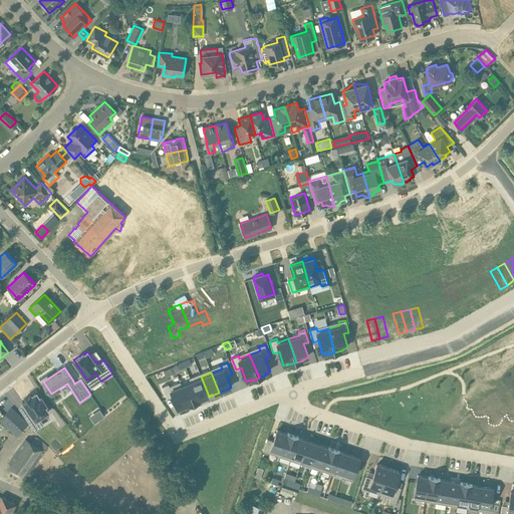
[(209,397),(201,376),(191,380),(200,401),(201,401),(201,400),(209,397)]
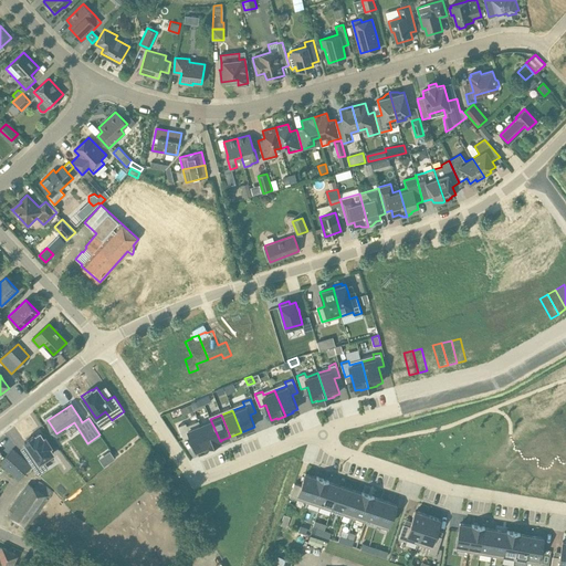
[(220,441),(210,419),(199,423),(208,446),(220,441)]
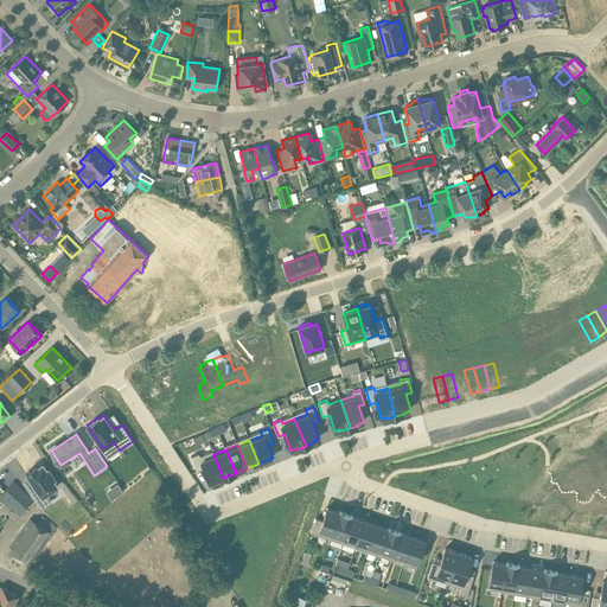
[(223,478),(213,454),(202,460),(199,453),(191,455),(197,470),(203,467),(210,484),(222,478),(222,479),(223,478)]
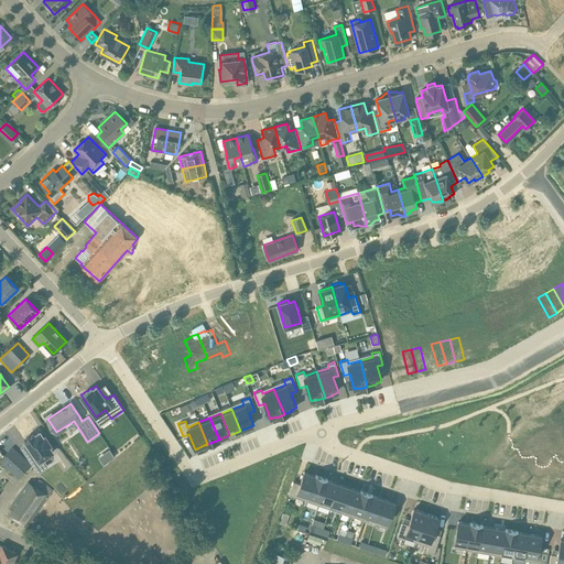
[(33,435),(32,434),(23,441),(32,455),(26,458),(29,463),(31,464),(31,465),(36,474),(46,467),(41,459),(52,452),(47,446),(50,445),(43,436),(42,437),(38,432),(33,435)]
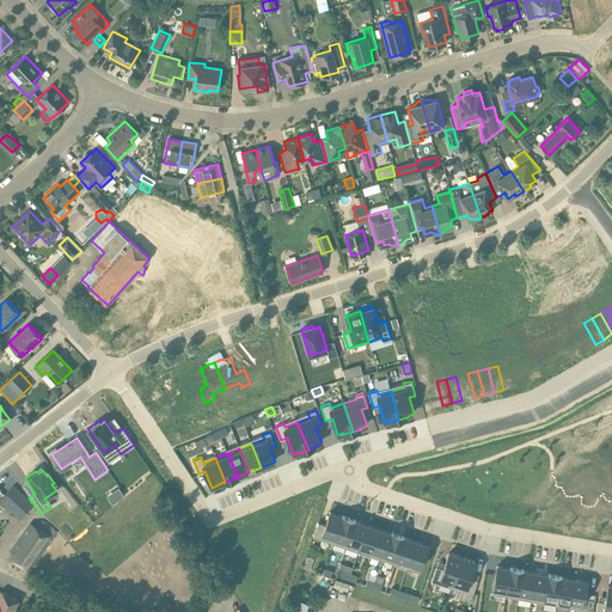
[(34,505),(34,503),(31,502),(13,485),(0,499),(0,500),(19,519),(34,505)]
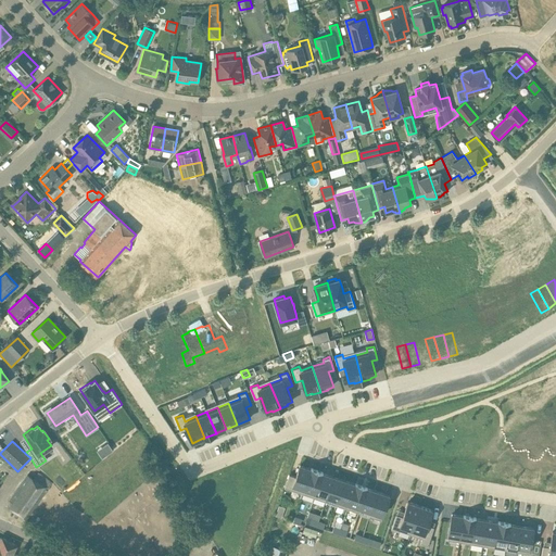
[(108,442),(102,446),(108,454),(113,450),(108,442)]
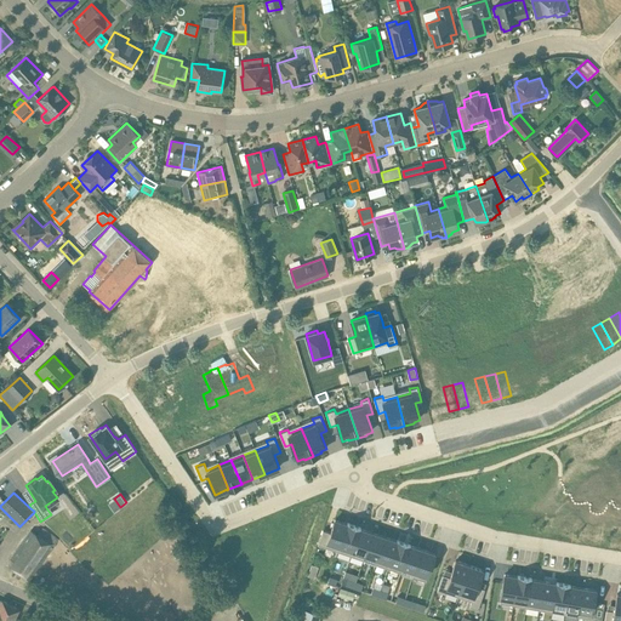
[(347,524),(335,519),(330,531),(323,529),(318,545),(339,551),(347,524)]
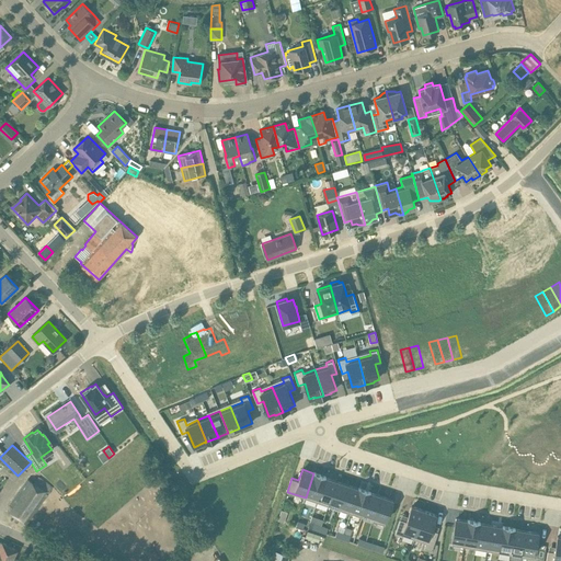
[(313,472),(313,473),(306,497),(317,502),(324,477),(325,477),(313,472)]
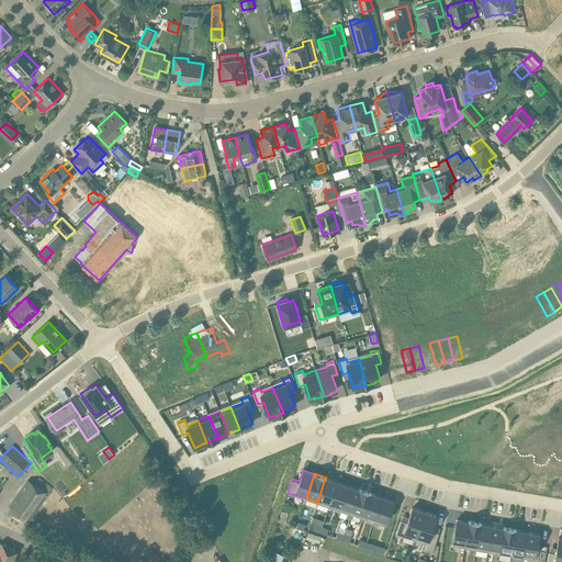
[(38,478),(35,482),(34,484),(27,480),(10,505),(17,509),(11,516),(26,526),(32,517),(53,487),(38,478)]
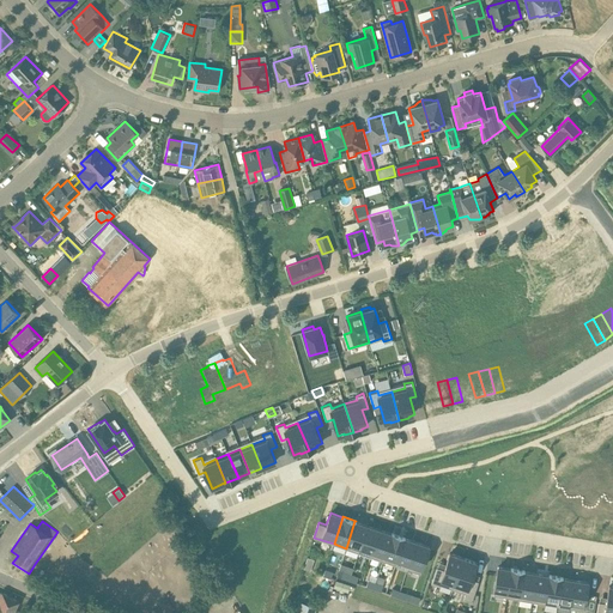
[(359,550),(368,525),(356,521),(354,521),(346,548),(359,552),(359,550)]
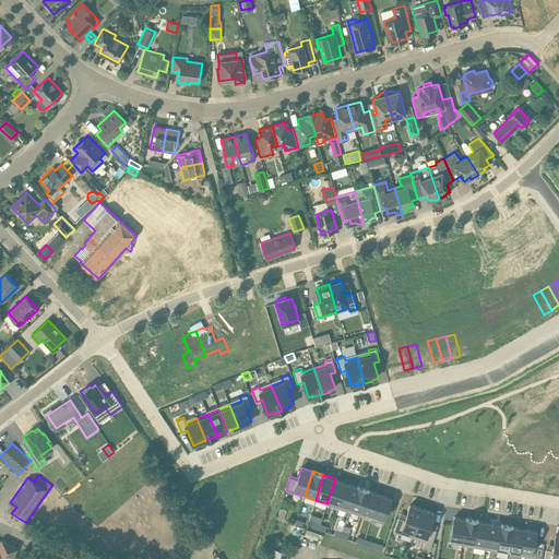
[(339,504),(346,483),(335,478),(328,501),(339,504)]
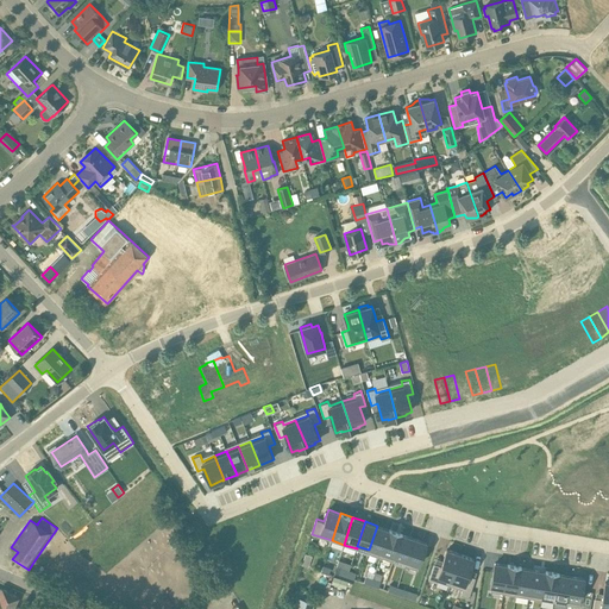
[(369,550),(368,553),(380,557),(389,529),(377,526),(369,550)]
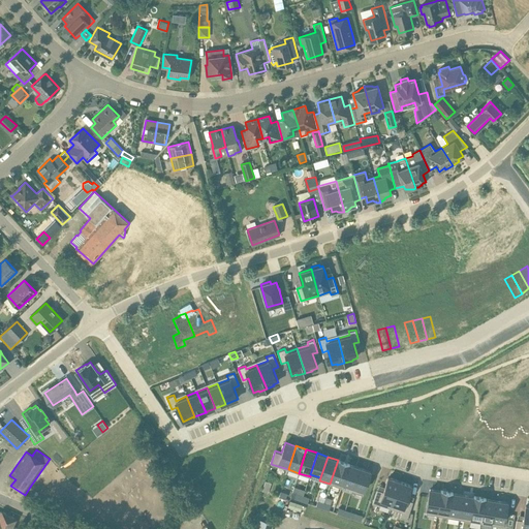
[(341,488),(342,486),(341,485),(348,464),(349,464),(338,460),(330,484),(341,488)]
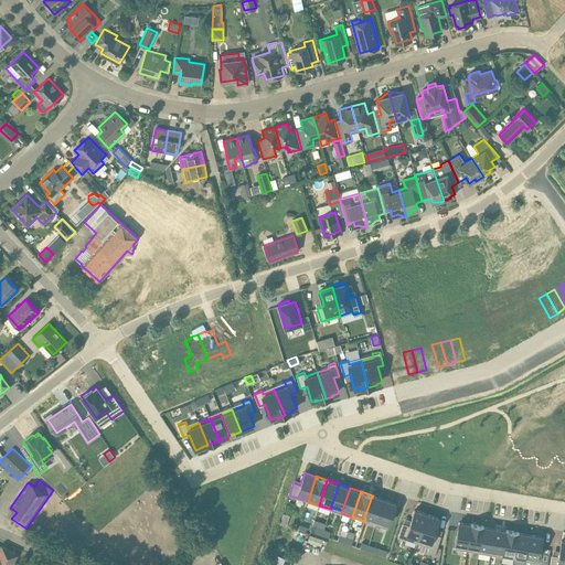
[(364,518),(365,519),(375,522),(376,522),(383,499),(373,496),(372,496),(364,518)]
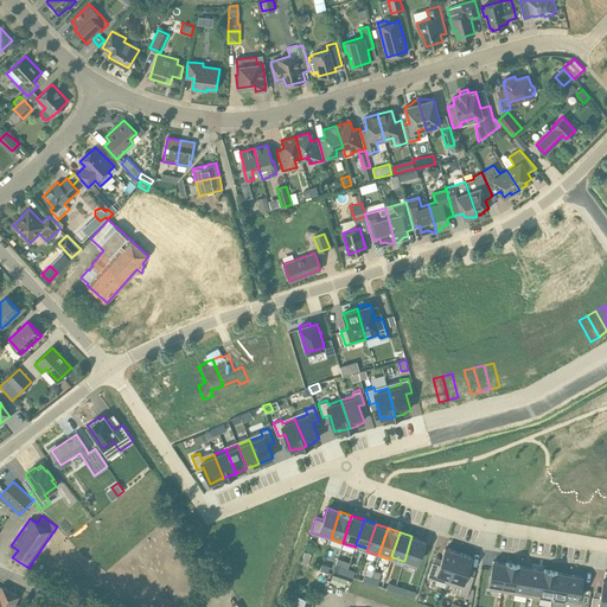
[(404,561),(403,561),(403,563),(416,568),(426,541),(411,536),(404,561)]
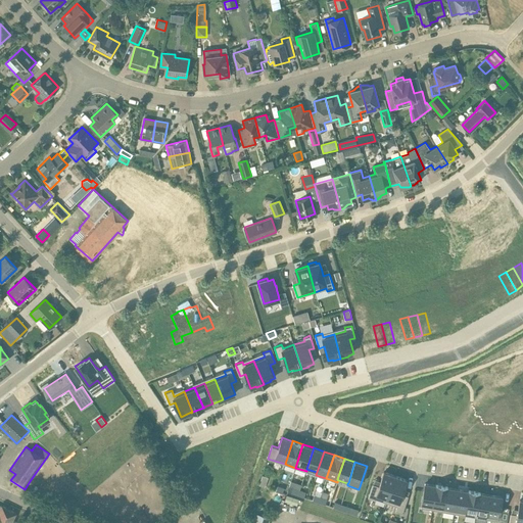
[(386,503),(394,476),(383,472),(379,486),(373,484),(369,496),(386,503)]
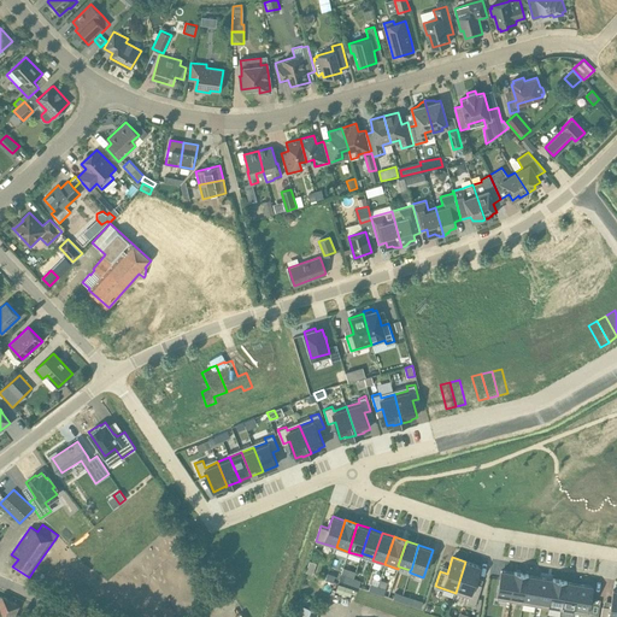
[(480,565),(465,562),(456,593),(469,597),(466,603),(475,605),(481,585),(474,582),(480,565)]
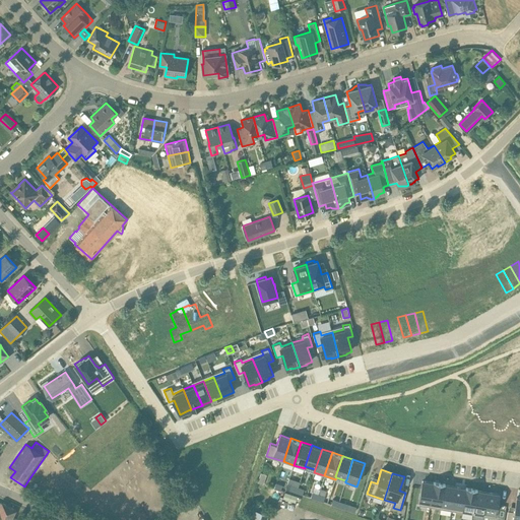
[(418,505),(430,506),(434,482),(433,482),(423,480),(418,505)]
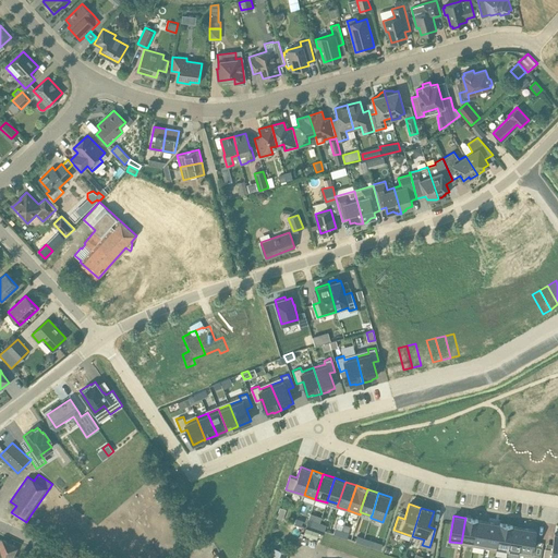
[(476,520),(477,520),(477,519),(465,517),(464,518),(465,518),(461,543),(472,545),(476,520)]
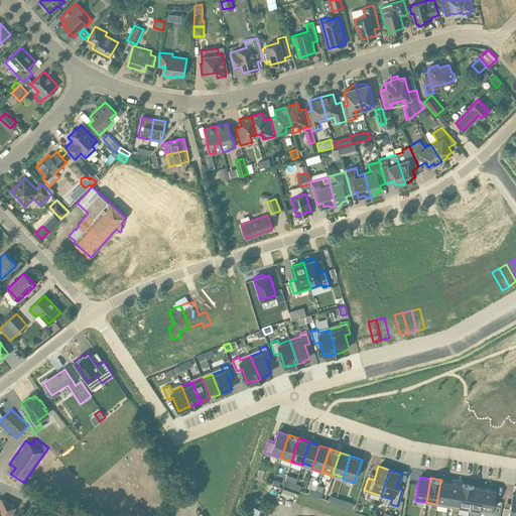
[(452,483),(441,481),(440,481),(436,504),(447,506),(452,483)]
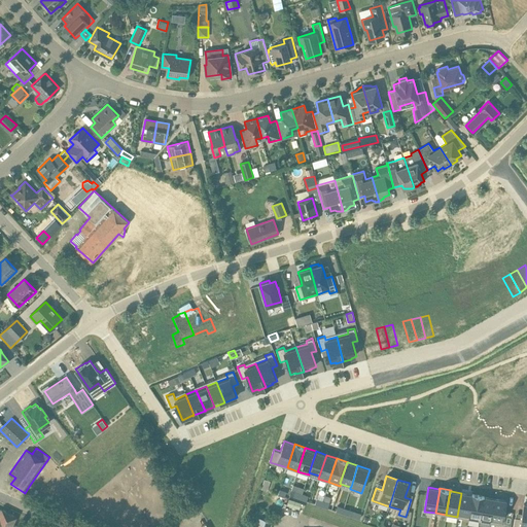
[(461,493),(457,517),(467,519),(471,494),(461,493)]
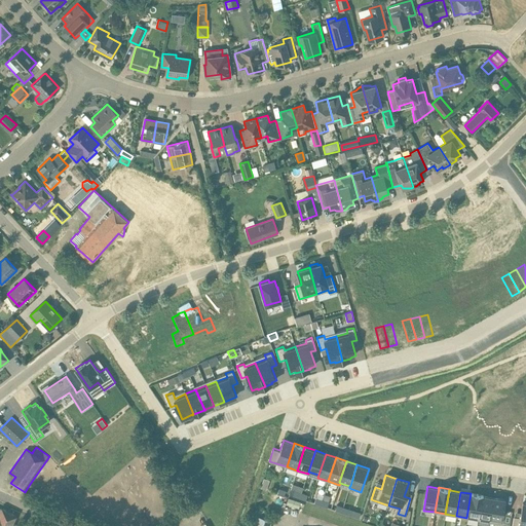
[(482,495),(483,495),(472,493),(471,493),(466,518),(478,520),(482,495)]
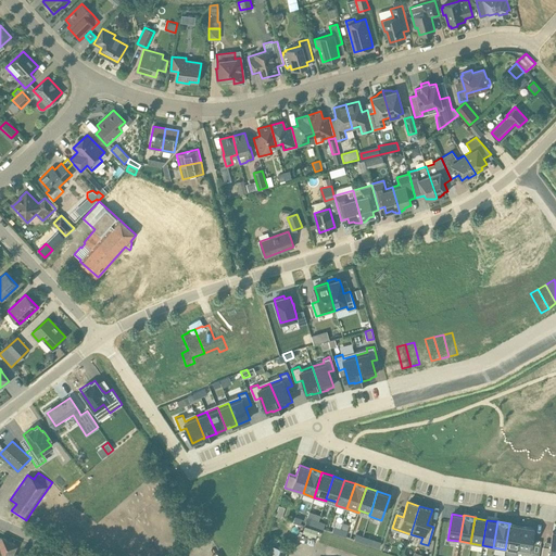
[(521,526),(510,523),(509,523),(505,550),(517,552),(521,526)]
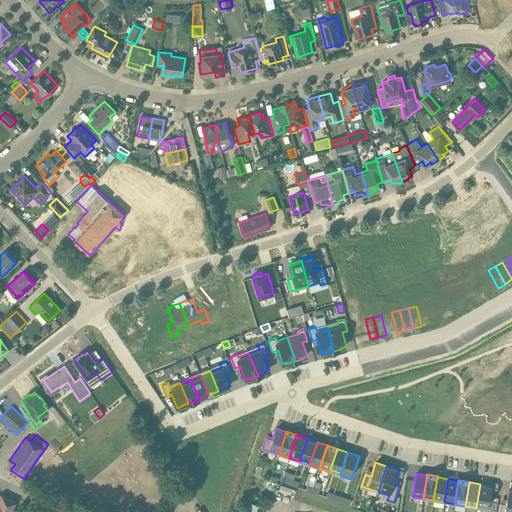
[(480,484),(476,508),(487,510),(491,486),(480,484)]
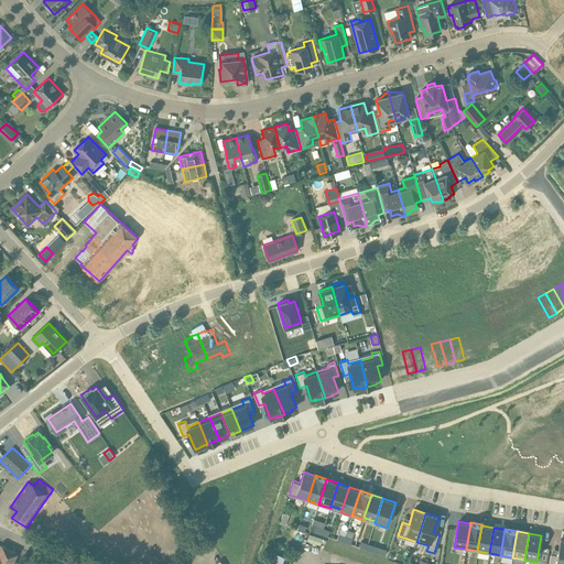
[(549,563),(563,563),(563,539),(561,539),(557,555),(551,553),(549,563)]
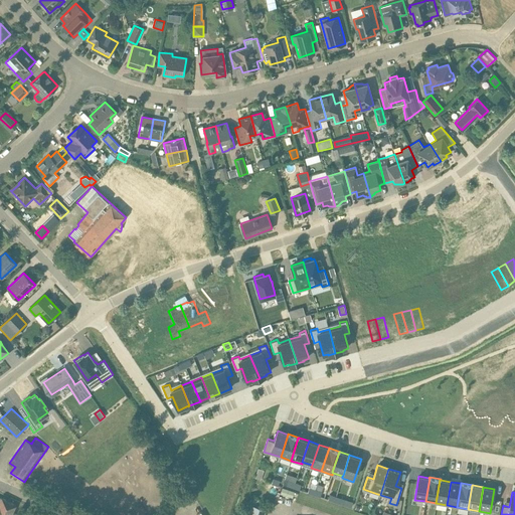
[(0,514),(10,514),(16,505),(1,497),(0,497),(0,514)]
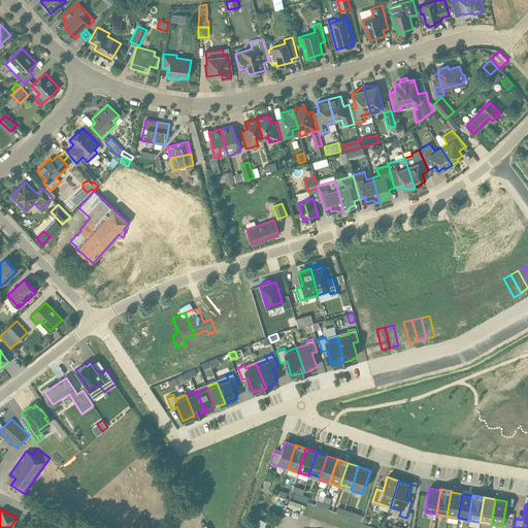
[(140,522),(144,527),(150,524),(145,519),(140,522)]
